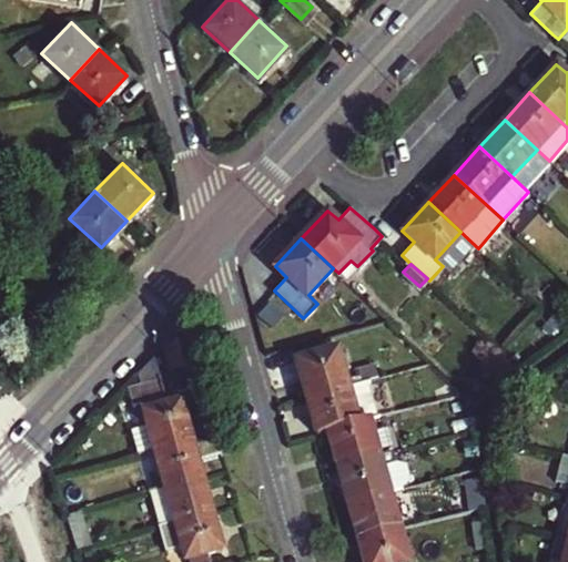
[(273,296),(262,310),(280,323),(291,309),(273,296)]
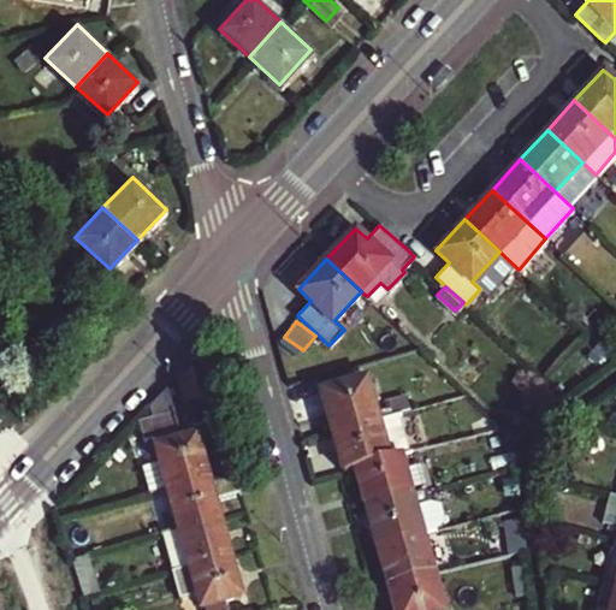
[(406,395),(373,404),(365,377),(320,390),(331,431),(377,418),(410,408),(406,395)]
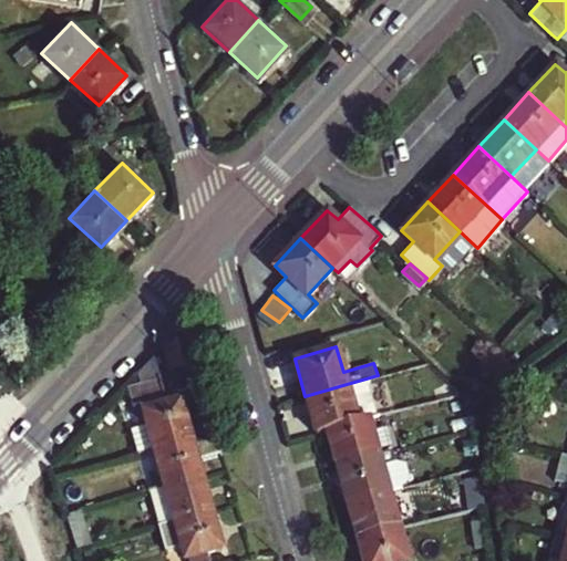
[(153,446),(189,437),(178,400),(166,403),(158,375),(127,384),(132,402),(141,400),(146,421),(135,424),(142,449),(153,446)]
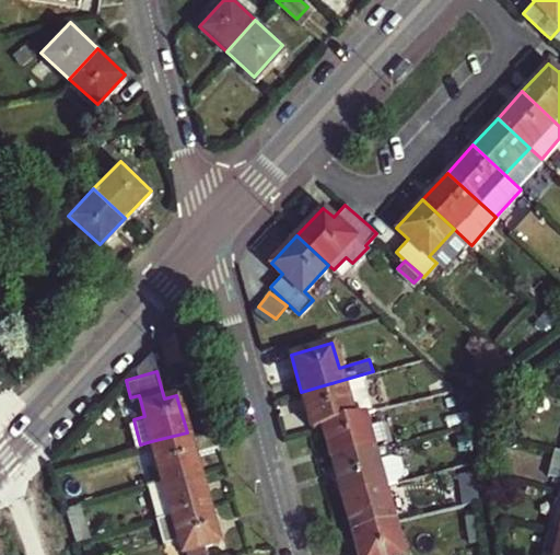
[(323,423),(352,415),(342,380),(301,392),(310,427),(323,423)]
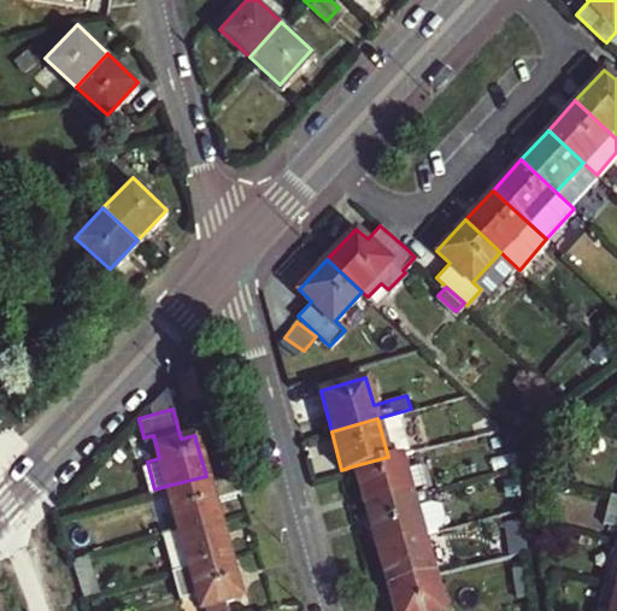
[(366,506),(411,493),(400,453),(388,457),(356,465),(366,506)]
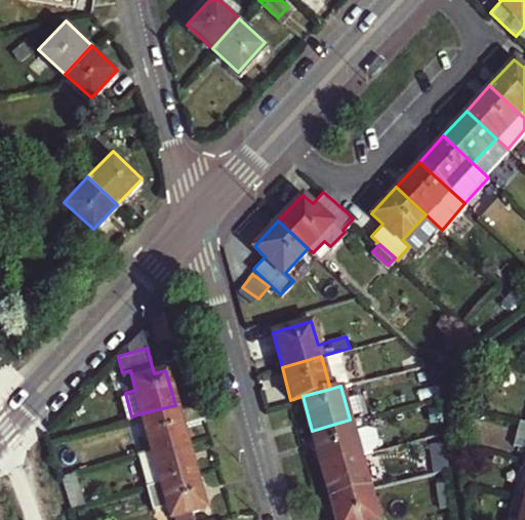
[(151,447),(185,438),(175,405),(142,413),(151,447)]
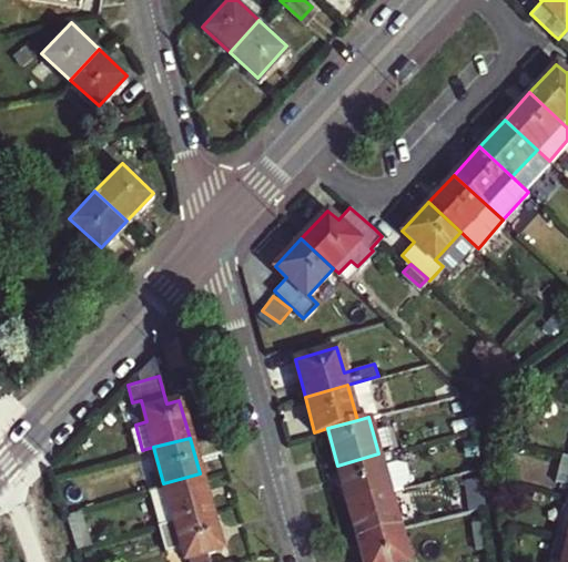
[(401,486),(411,478),(406,463),(396,460),(392,450),(378,453),(337,466),(346,500),(387,489),(401,486)]
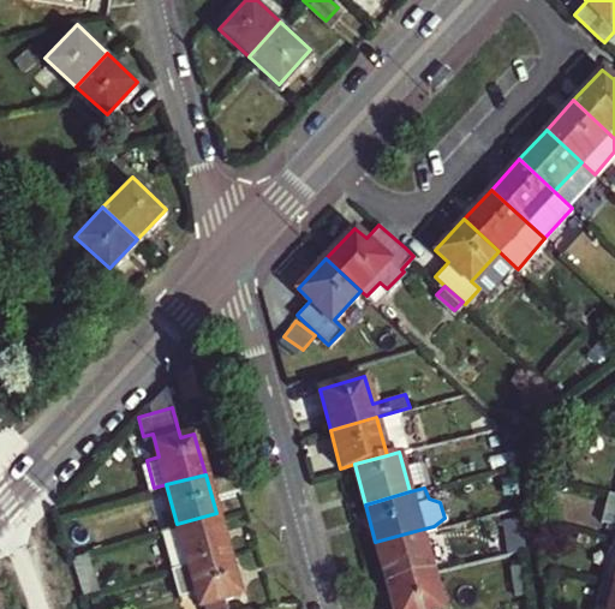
[(614,535),(614,489),(608,488),(601,517),(614,520),(614,523),(613,533),(614,535)]
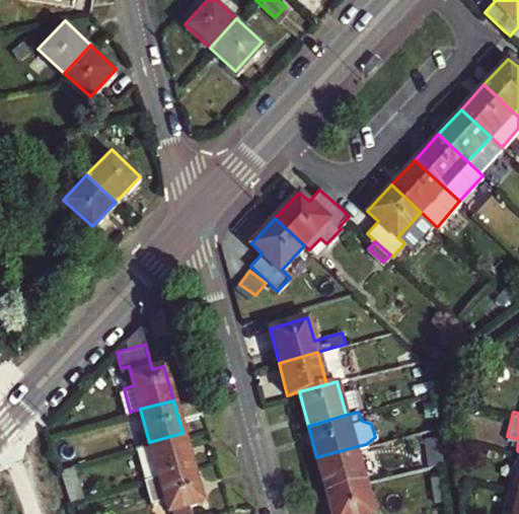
[(148,479),(192,466),(182,433),(149,442),(139,444),(148,479)]
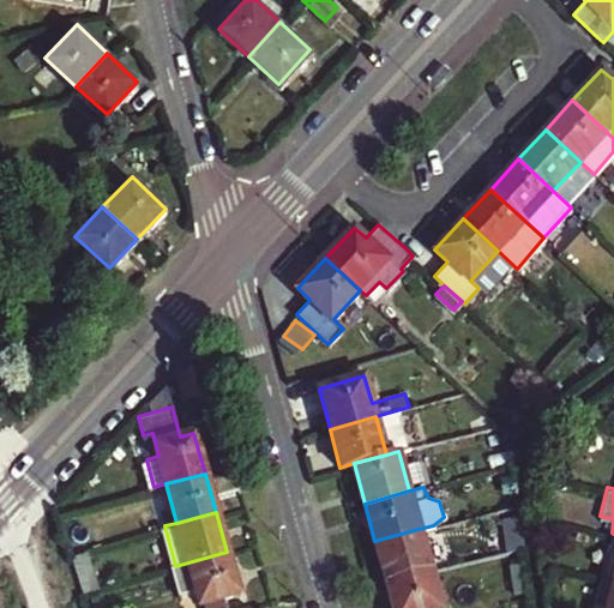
[(385,581),(431,569),(419,529),(374,541),(385,581)]
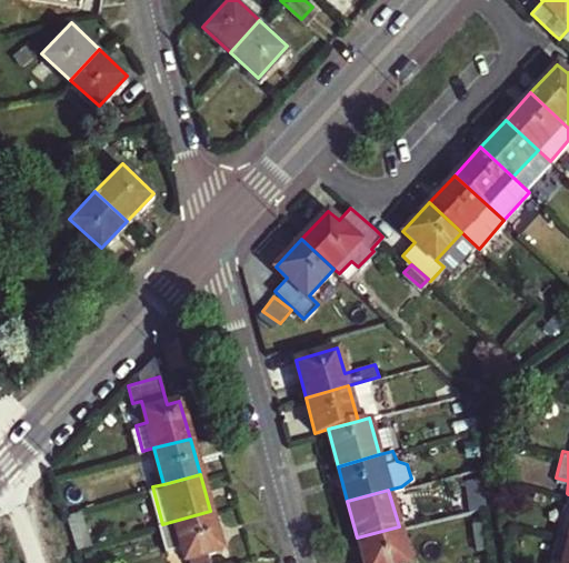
[(470,506),(487,502),(485,491),(475,493),(476,498),(468,500),(470,506)]
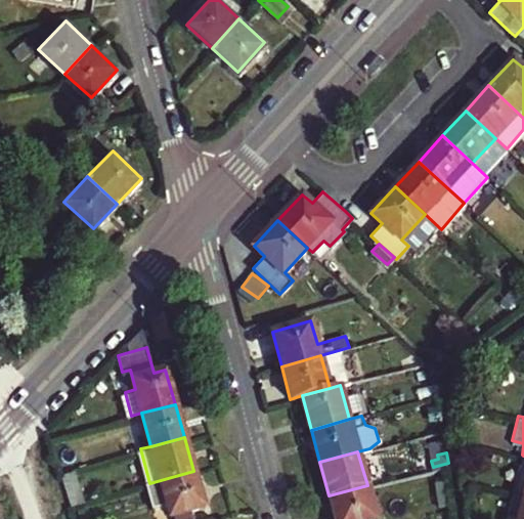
[(512,492),(523,495),(523,465),(519,464),(512,492)]
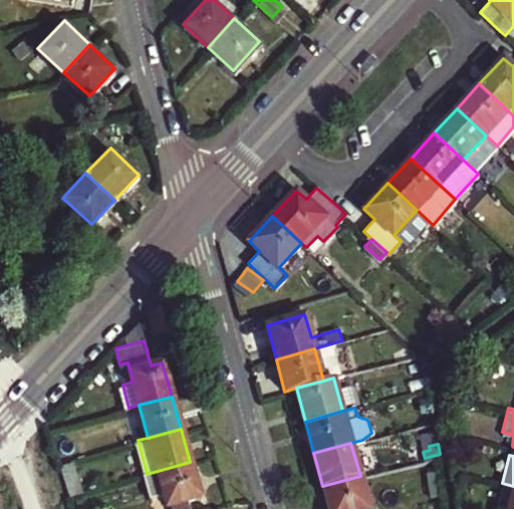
[(69,493),(82,490),(74,460),(60,463),(69,493)]
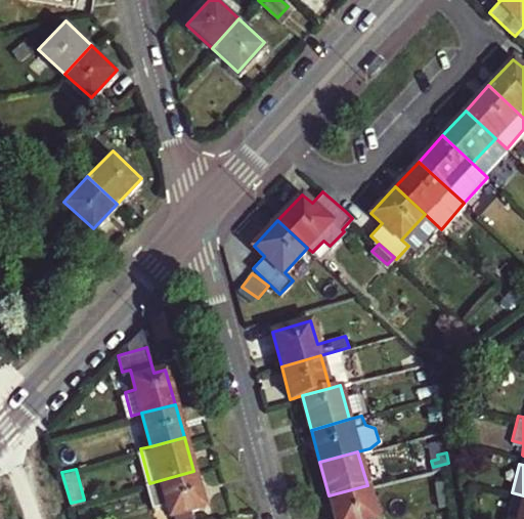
[(193,518),(191,509),(203,506),(193,471),(149,483),(147,484),(154,506),(166,502),(169,515),(174,514),(175,518),(193,518)]
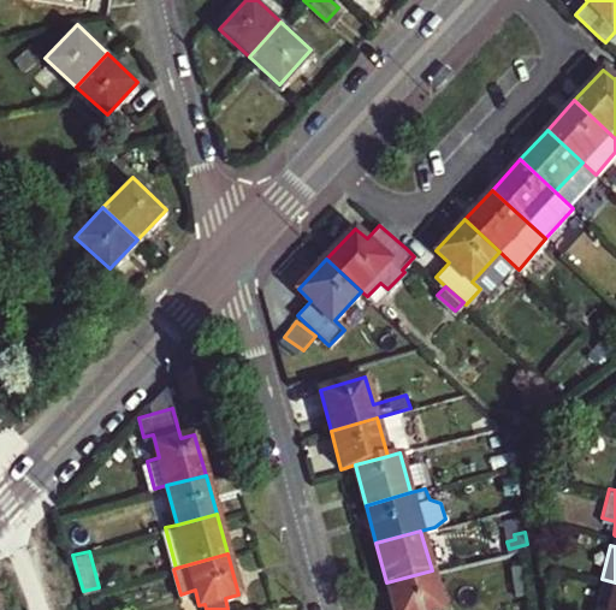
[(394,609),(442,609),(432,570),(386,582),(394,609)]
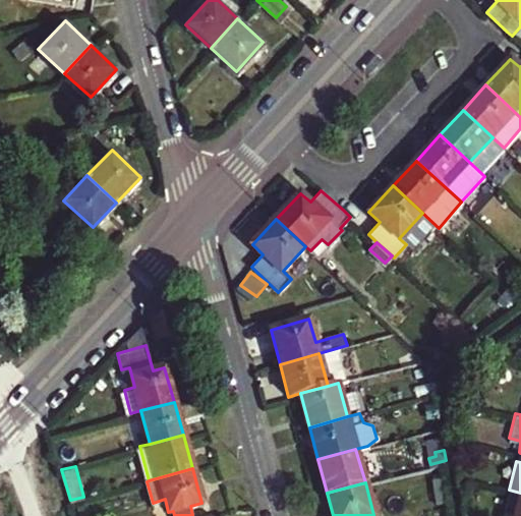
[(502,515),(520,515),(520,493),(509,490),(502,515)]
